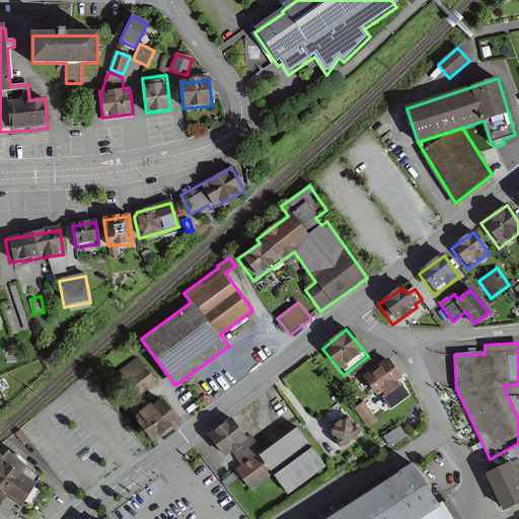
[(141,357),(121,369),(138,396),(157,385),(141,357)]
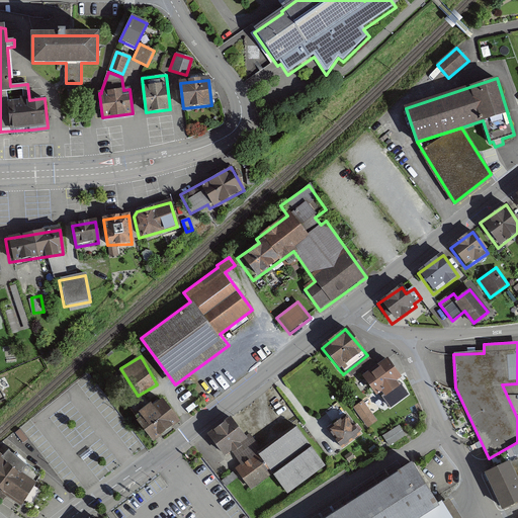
[(390,358),(362,376),(364,378),(354,385),(362,396),(369,391),(374,398),(380,394),(383,398),(399,387),(396,382),(403,378),(390,358)]
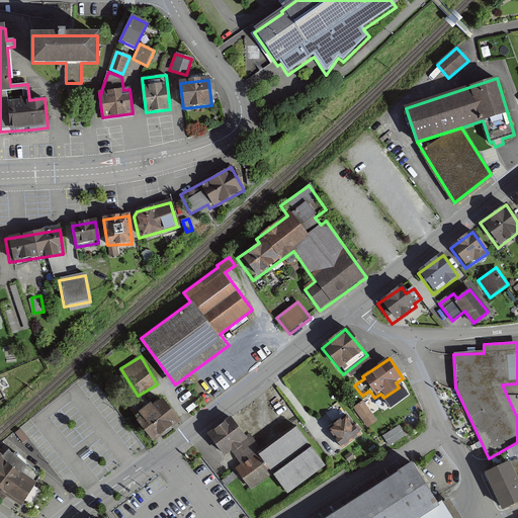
[(175,420),(160,399),(132,420),(147,441),(175,420)]
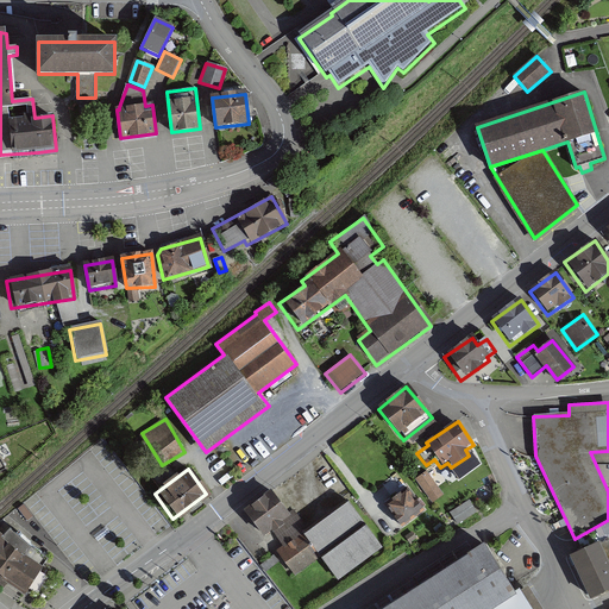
[(427,472),(418,479),(432,497),(440,491),(427,472)]
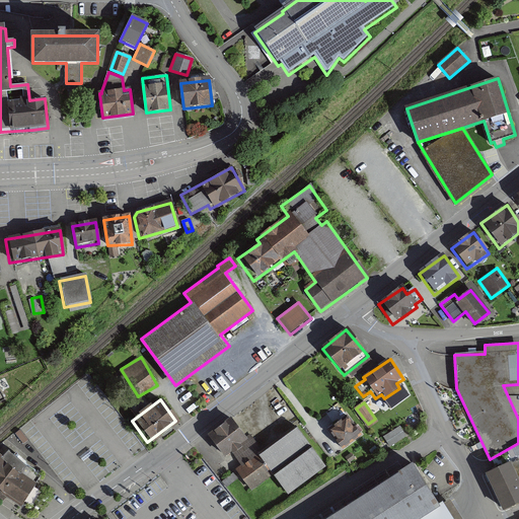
[(361,434),(347,416),(329,430),(343,448),(361,434)]
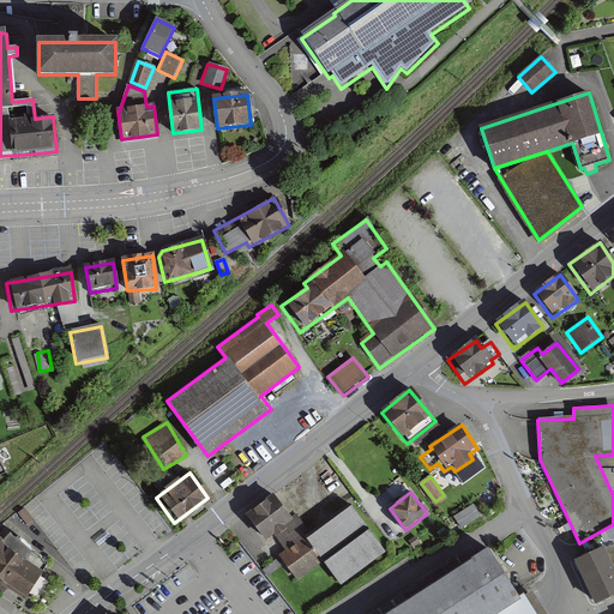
[(292,518),(274,494),(242,516),(263,545),(276,536),(288,553),(277,560),(294,584),(321,565),(338,588),(385,555),(350,506),(311,535),(296,516),(292,518)]
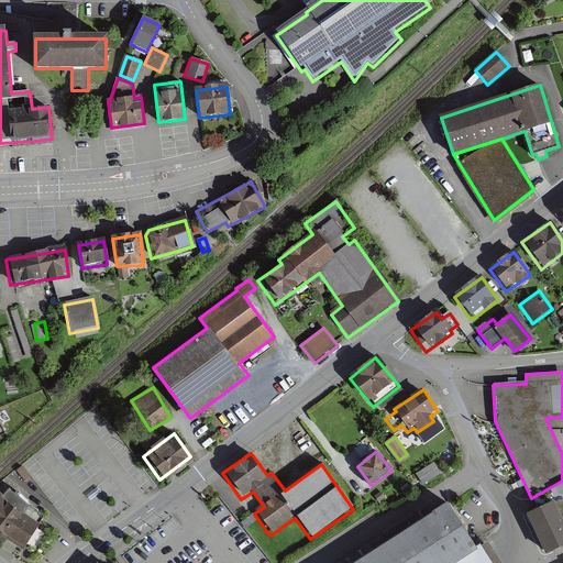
[(441,474),(434,464),(418,475),(424,485),(441,474)]
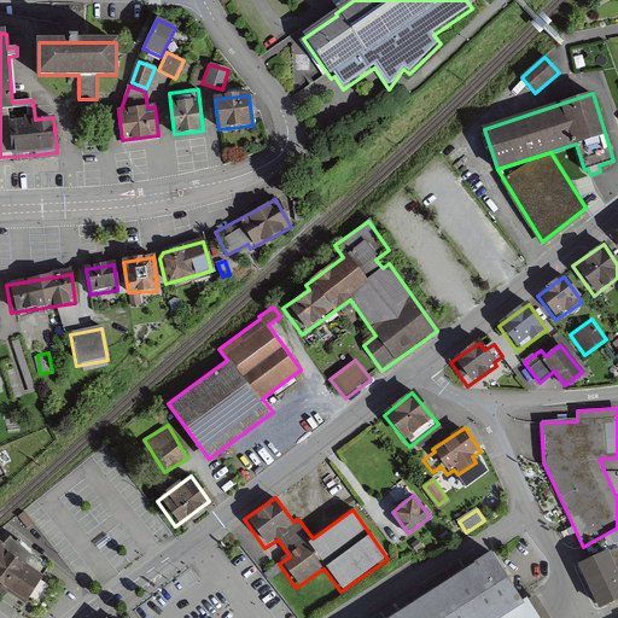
[(1,546),(0,543),(0,581),(0,582),(0,581),(0,590),(5,594),(10,589),(28,601),(50,566),(30,554),(11,536),(1,546)]
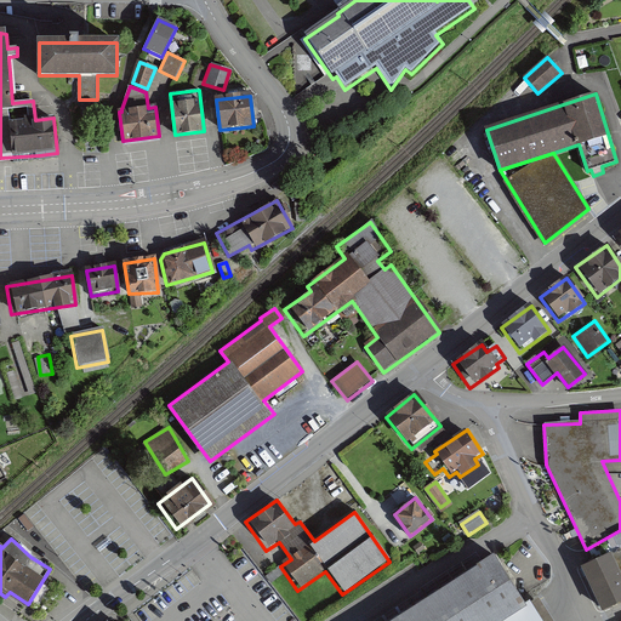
[(620,546),(586,562),(605,609),(620,602),(620,546)]
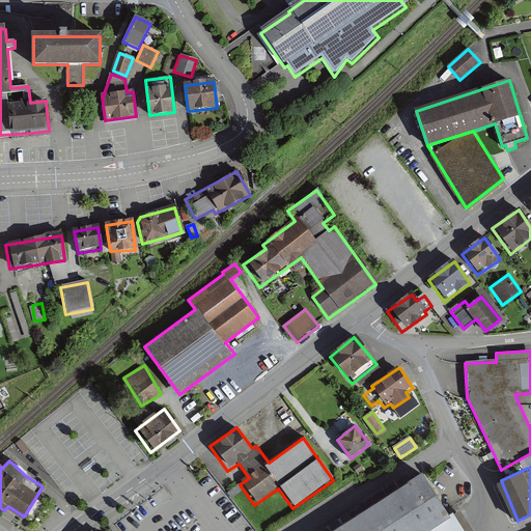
[(450,515),(422,472),(330,530),(467,530),(455,511),(450,515)]
